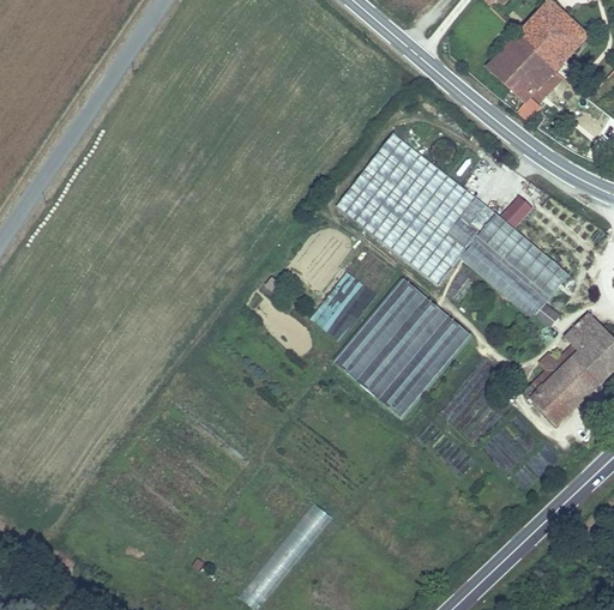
[(509,2),(506,0),(477,0),(476,1),(485,11),(493,4),(500,11),(509,2)]
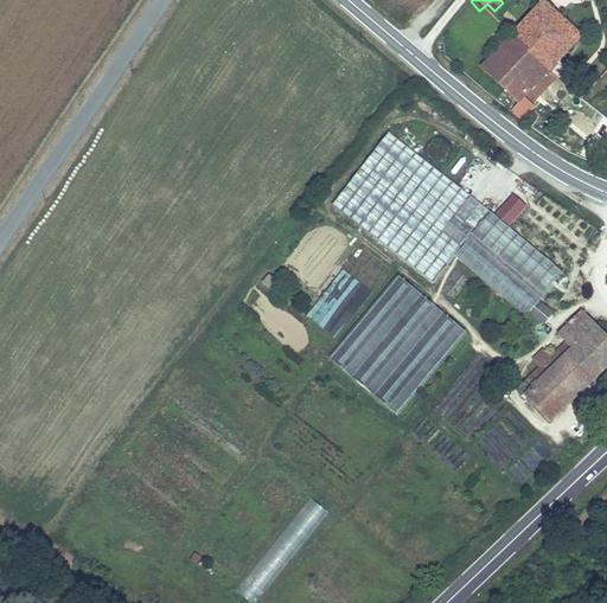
[(536,8),(477,74),(515,106),(564,51),(534,25),(543,15),(536,8)]
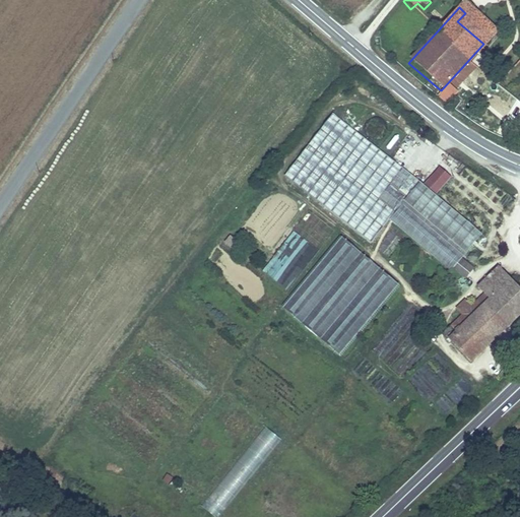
[(465,13),(457,21),(483,44),(492,37),(465,13)]
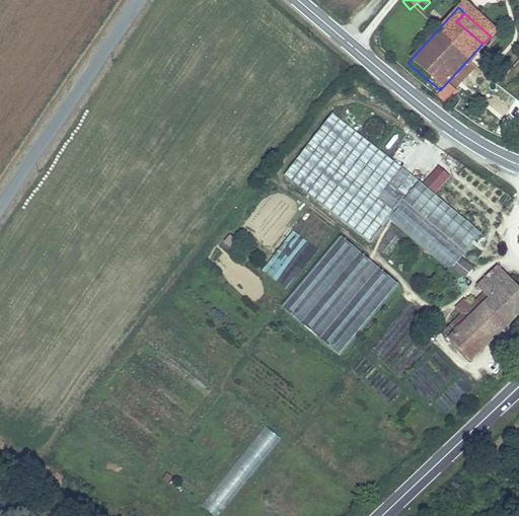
[(446,102),(452,107),(460,97),(454,92),(446,102)]
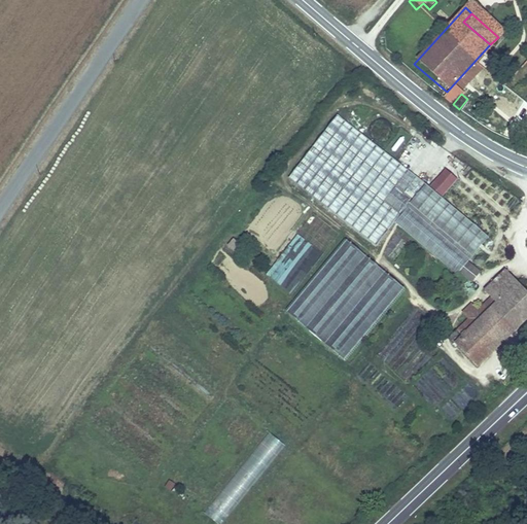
[(526,112),(518,106),(510,115),(523,126),(526,119),(526,112)]
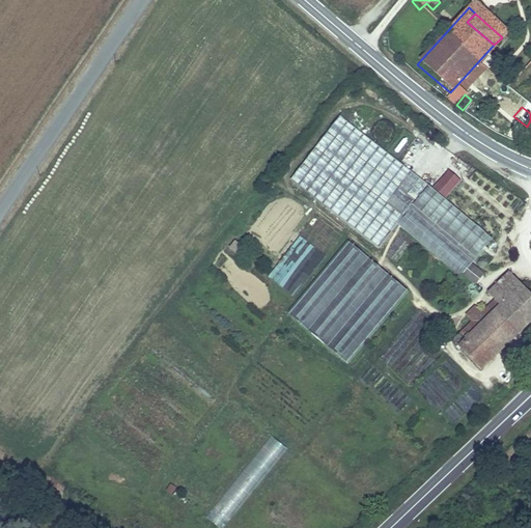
[(453,186),(410,234),(454,274),(465,262),(457,256),(491,218),(480,211),(448,247),(444,244),(477,206),(466,198),(435,234),(430,231),(465,194),(453,186)]
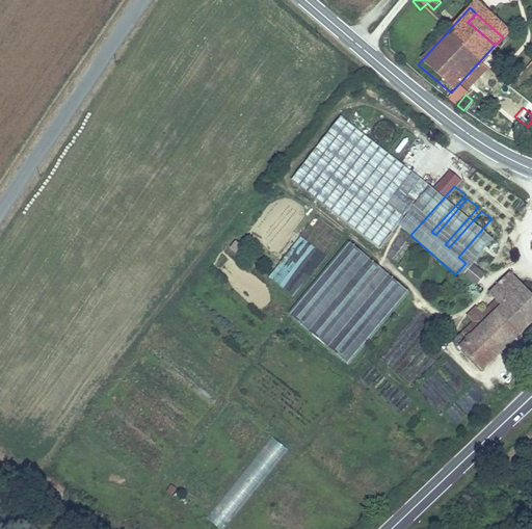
[(294,295),(325,253),(299,233),(268,275),(294,295)]
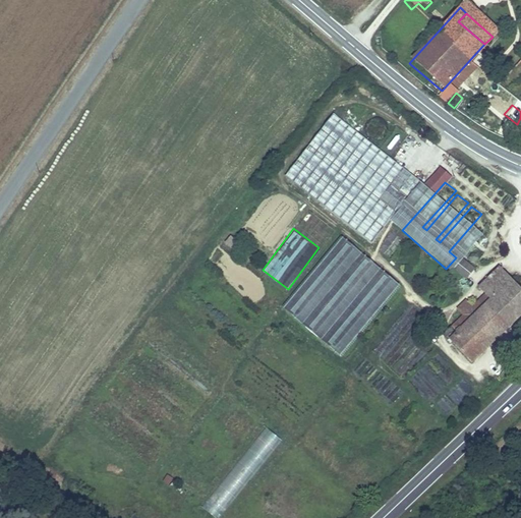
[(230,233),(224,240),(233,247),(239,240),(230,233)]
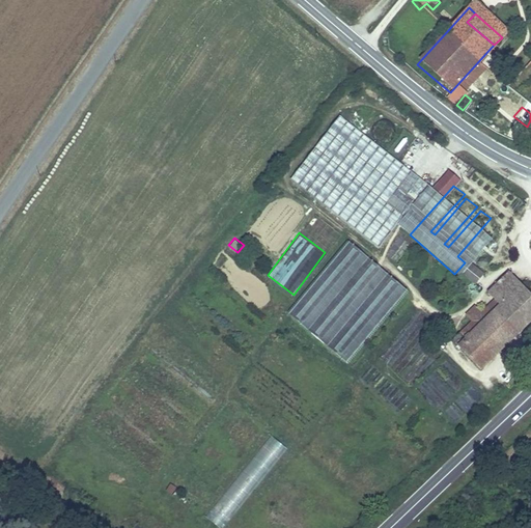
[(350,361),(409,287),(347,239),(288,312),(350,361)]
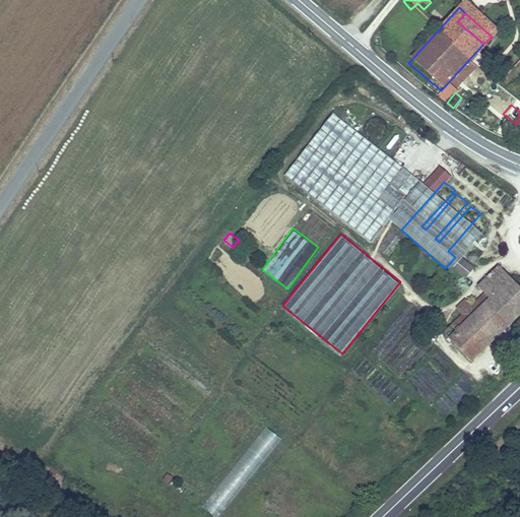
[(466,278),(475,266),(463,256),(453,268),(466,278)]
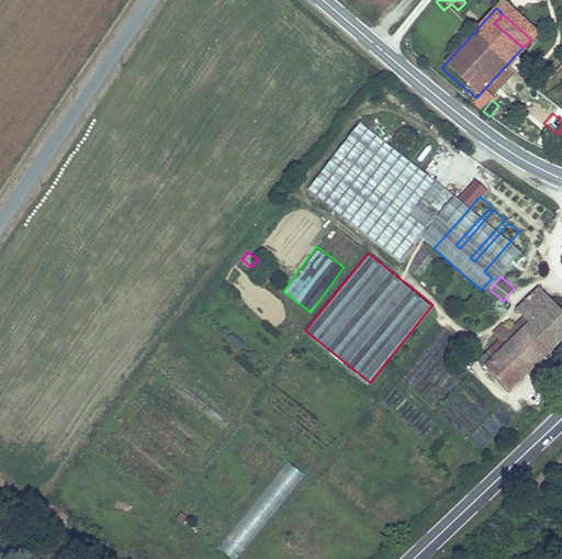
[(508,364),(528,347),(538,357),(561,333),(561,320),(535,292),(512,313),(525,324),(479,369),(501,391),(519,373),(508,364)]
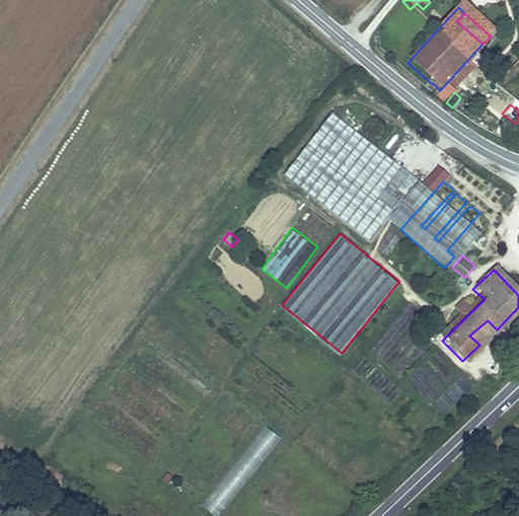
[(497,329),(488,320),(469,336),(479,345),(497,329)]
